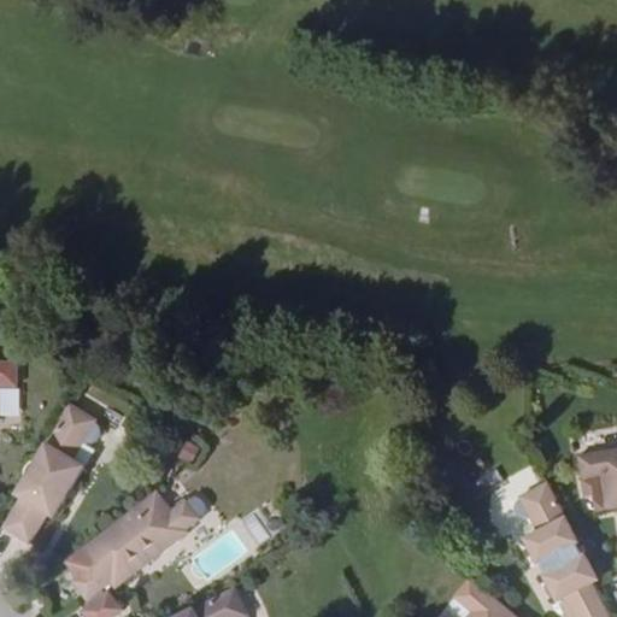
[(18,359),(0,358),(0,418),(0,391),(0,383),(18,386),(18,359)]
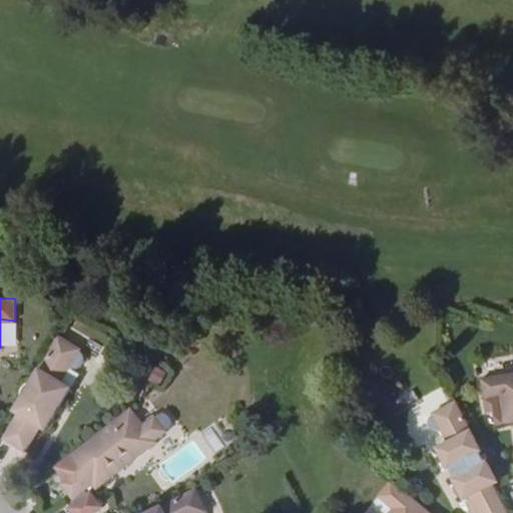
[(81,349),(58,335),(29,382),(21,396),(0,430),(0,435),(20,447),(35,424),(44,430),(56,411),(53,409),(57,404),(60,406),(71,389),(61,381),(81,349)]
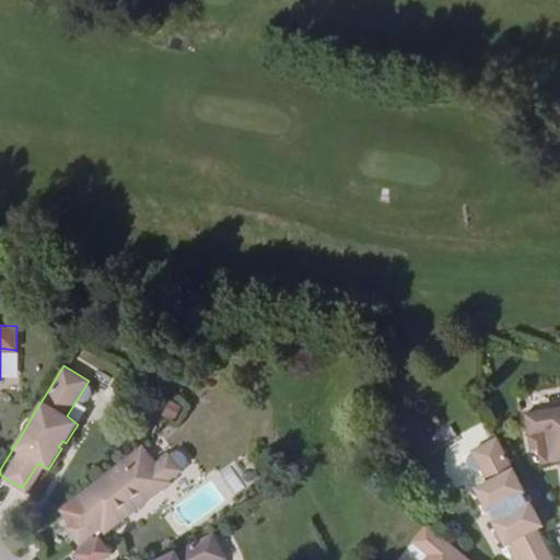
[(559,407),(525,412),(529,435),(546,433),(550,463),(559,459),(559,407)]
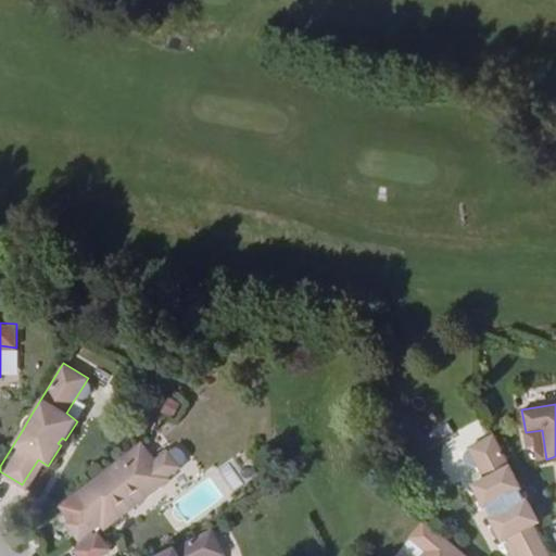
[(513,470),(491,427),(464,441),(482,476),(468,483),(501,543),(514,536),(523,555),(555,555),(555,550),(522,489),(513,470)]
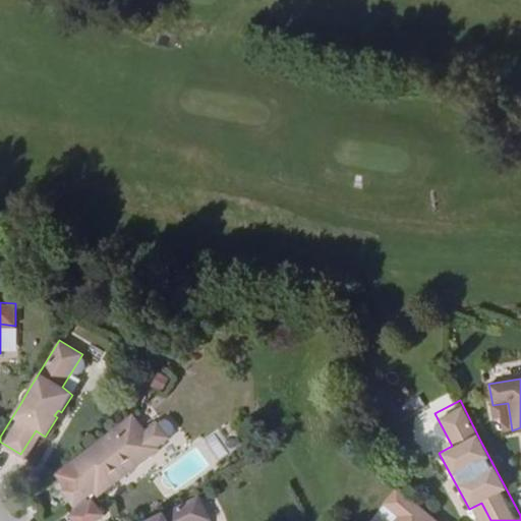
[(147,430),(133,413),(71,461),(57,471),(67,485),(61,490),(73,507),(75,505),(78,508),(69,516),(72,520),(94,520),(104,514),(92,498),(87,502),(84,498),(94,491),(96,494),(116,477),(111,471),(118,466),(124,475),(159,449),(158,447),(169,438),(157,421),(147,430)]
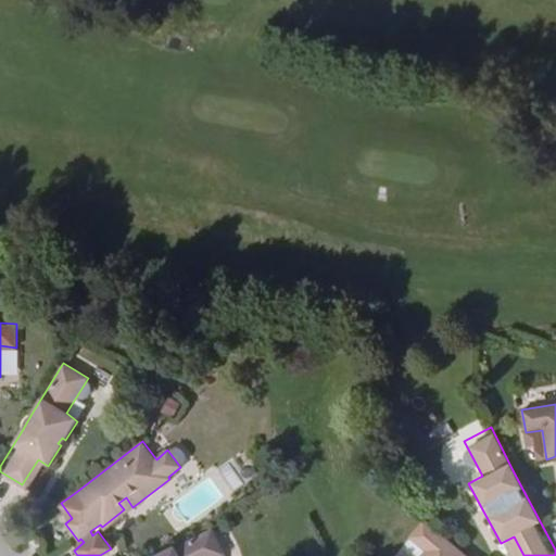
[(218,555),(225,553),(212,529),(160,554),(155,555),(218,555)]
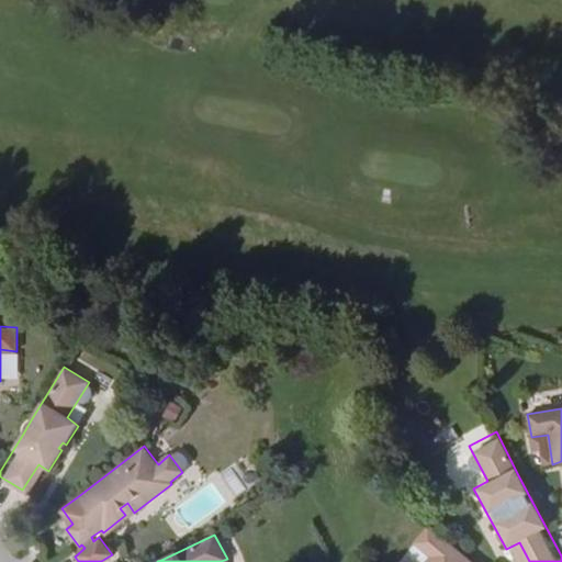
[(471,561),(458,550),(448,561),(437,561),(433,558),(427,561),(471,561)]
